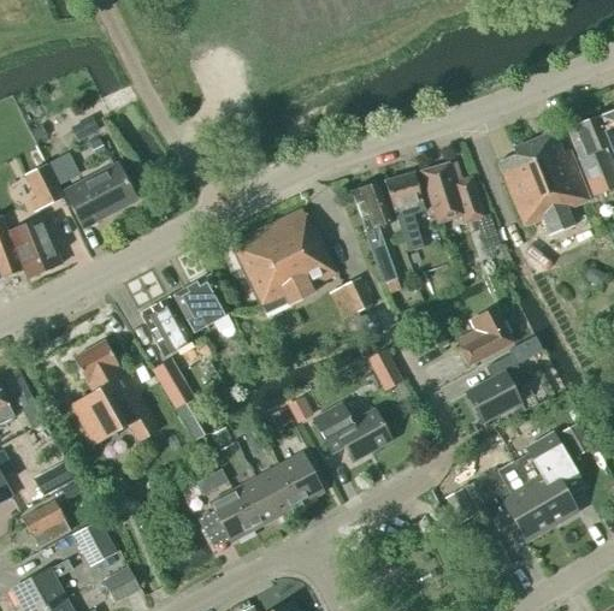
[(613,110),(600,114),(609,138),(613,148),(613,110)]
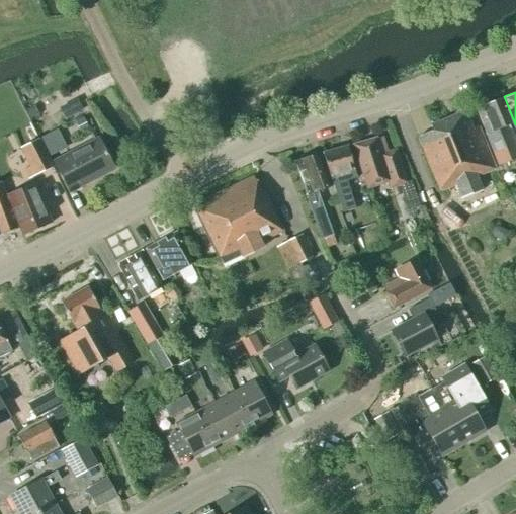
[(515,137),(508,117),(512,116),(504,96),(478,107),(481,114),(484,123),(499,161),(515,155),(515,137)]
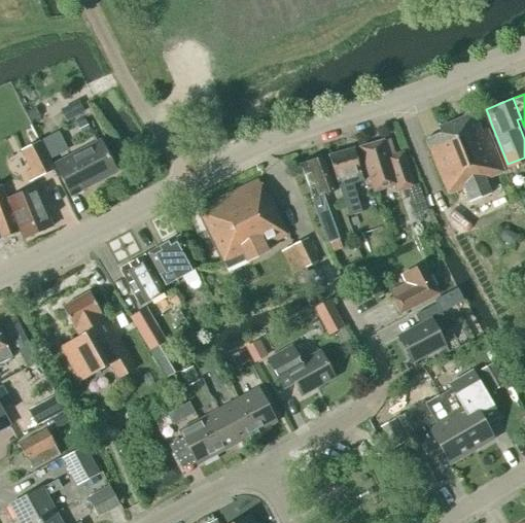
[(81,100),(63,109),(68,118),(85,109),(81,100)]
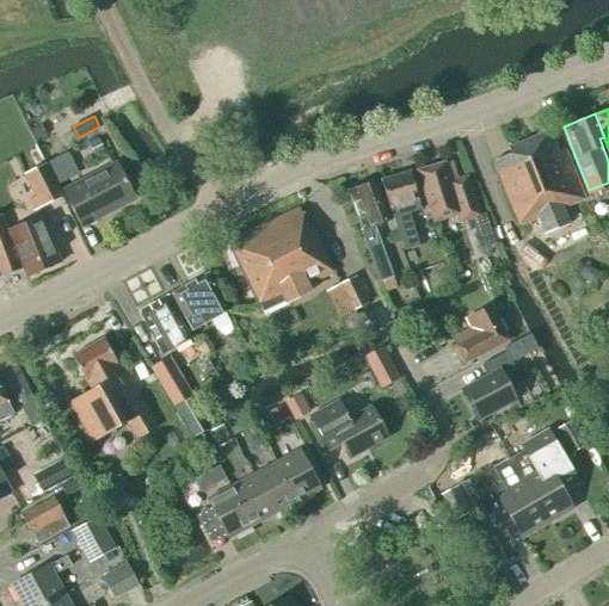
[(42,122),(32,127),(37,137),(48,131),(42,122)]
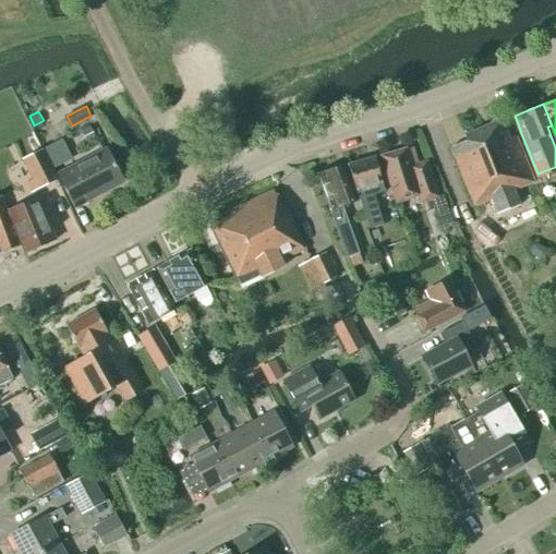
[(521,133),(518,123),(507,128),(504,117),(502,118),(497,116),(493,118),(491,122),(466,132),(468,137),(452,144),(475,202),(534,179),(517,134),(521,133)]
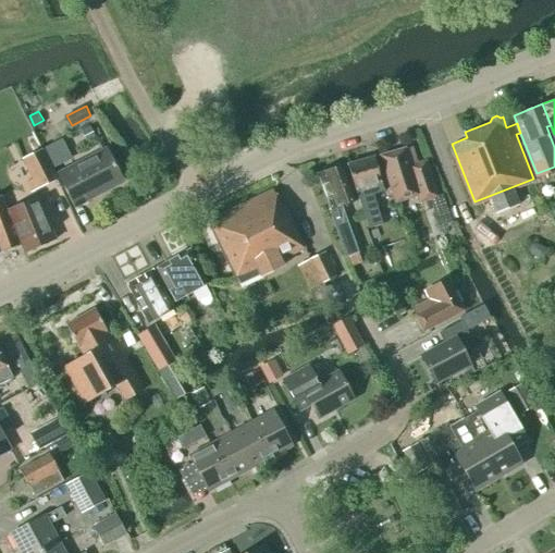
[(91,123),(82,127),(88,140),(98,135),(91,123)]
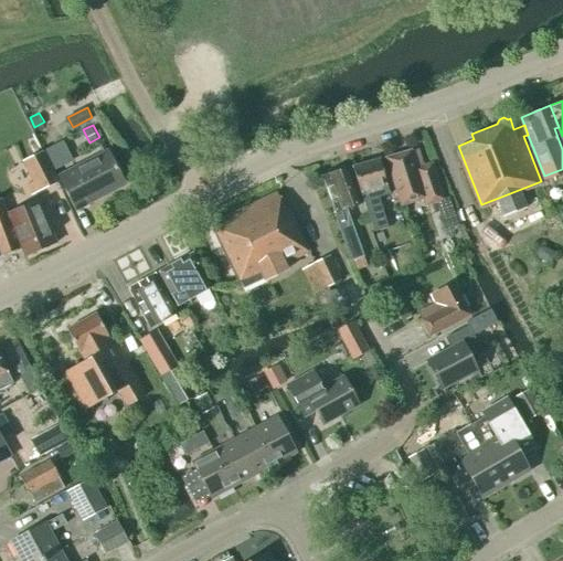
[(77,208),(126,181),(108,148),(60,175),(77,208)]
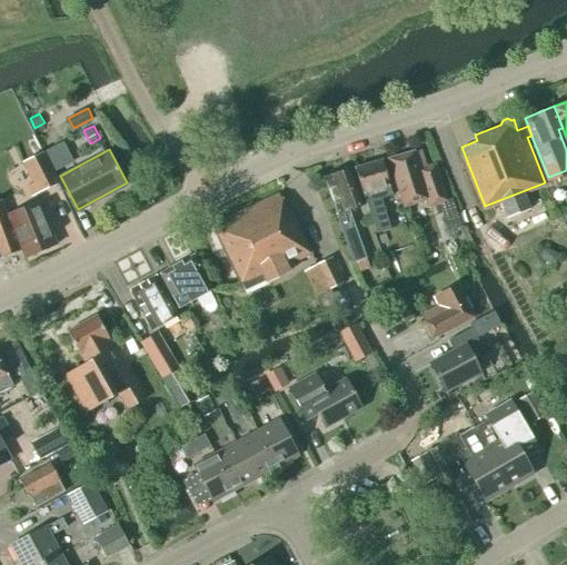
[(429,172),(423,149),(416,150),(416,149),(390,157),(405,205),(429,197),(431,205),(446,200),(437,170),(429,172)]
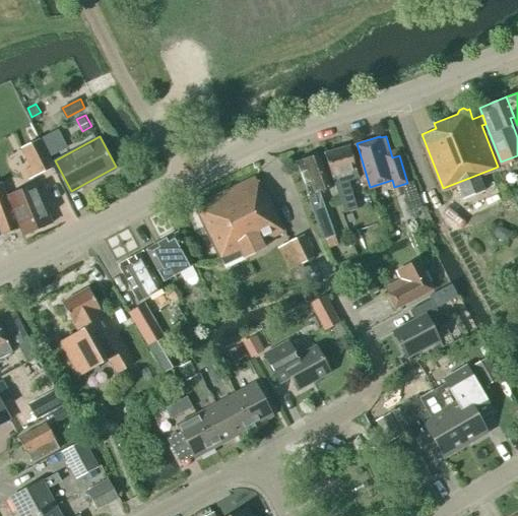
[(54,165),(42,137),(22,145),(35,173),(29,176),(55,165),(54,165)]
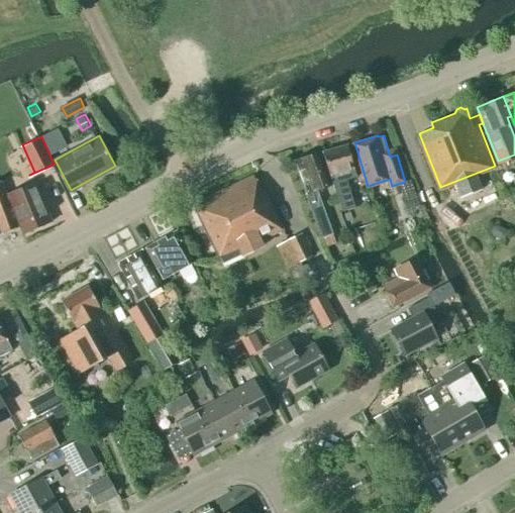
[(355,206),(347,179),(357,176),(348,143),(324,150),(337,194),(342,210),(355,206)]
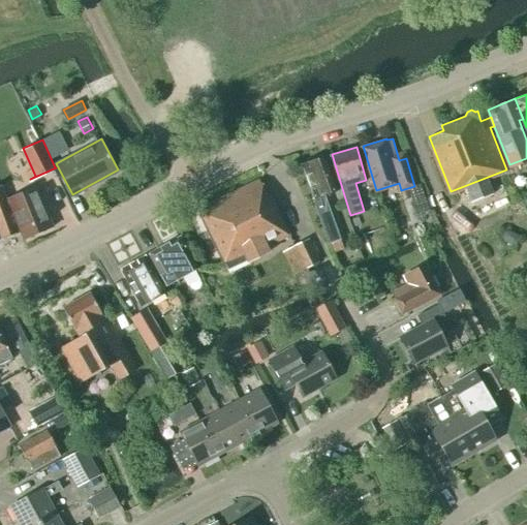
[(331,241),(342,237),(326,192),(336,188),(324,155),(303,162),(315,196),(314,196),(331,241)]
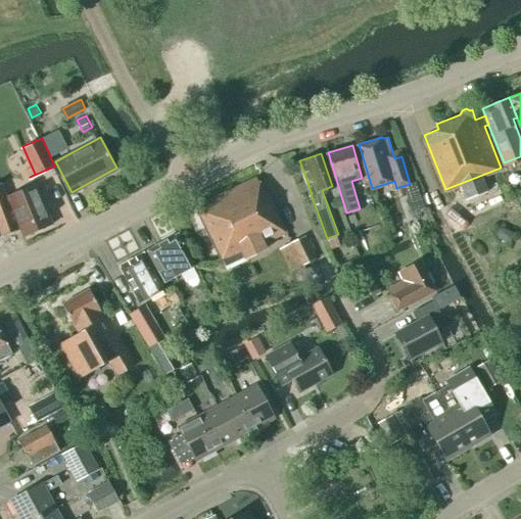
[(266,191),(258,176),(214,196),(216,200),(198,209),(222,258),(223,258),(226,265),(246,255),(246,256),(266,248),(263,242),(287,231),(268,190),(266,191)]
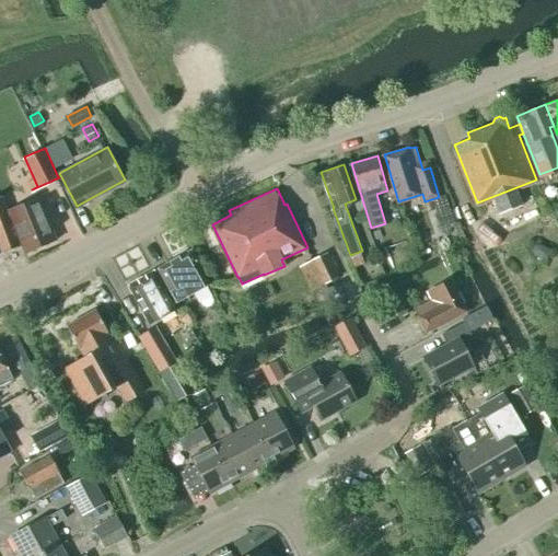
[(0,252),(21,244),(9,209),(2,194),(0,194),(0,252)]
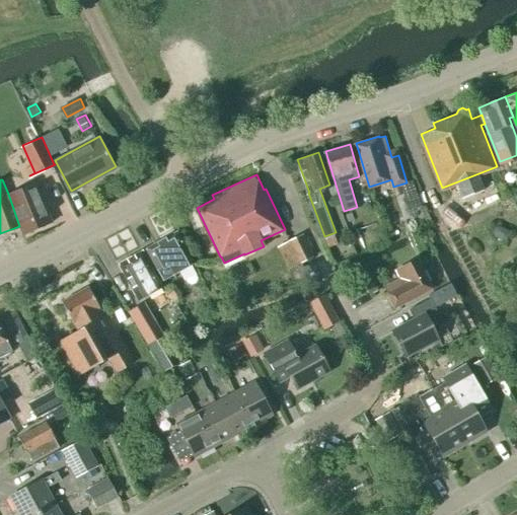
[(8,194),(19,226),(23,233),(53,220),(37,180),(8,194)]
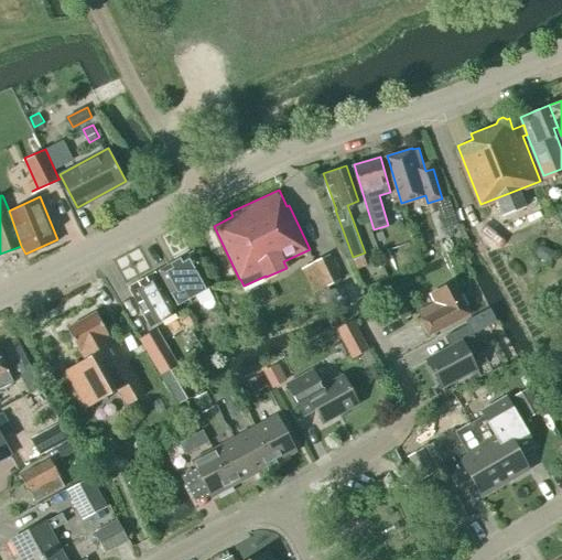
[(439,213),(443,227),(460,223),(454,207),(441,212),(439,213)]
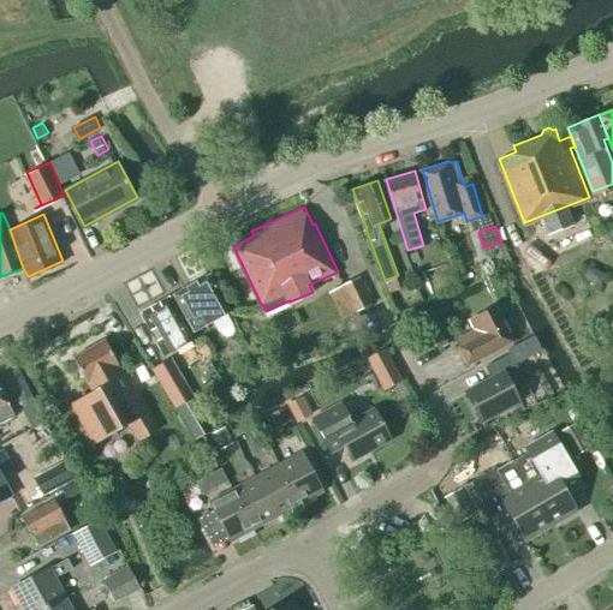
[(195,329),(231,310),(210,273),(174,293),(195,329)]
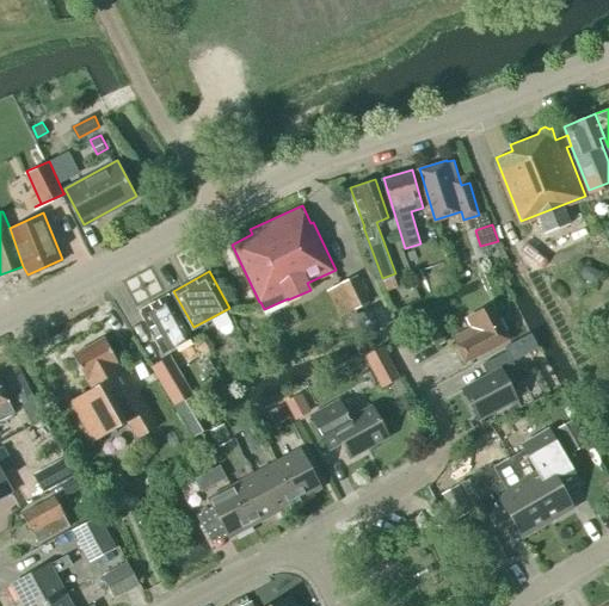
[(349,310),(370,300),(358,273),(336,284),(349,310)]
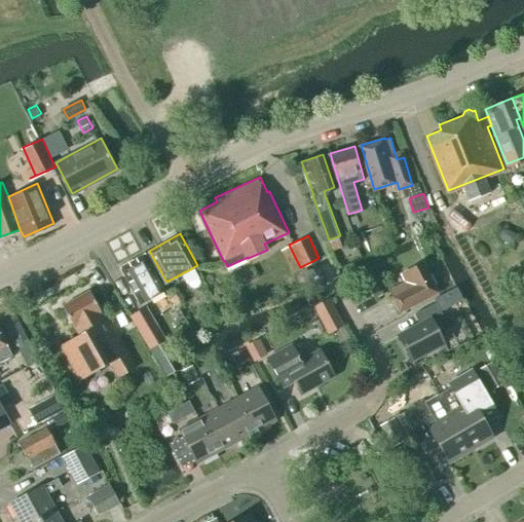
[(162,284),(145,253),(121,266),(139,297),(141,301),(165,288),(163,284),(162,284)]
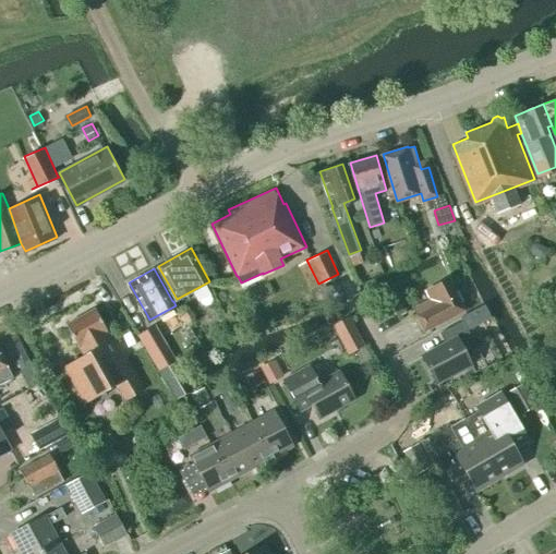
[(425,329),(466,309),(449,277),(434,286),(442,301),(417,313),(425,329)]
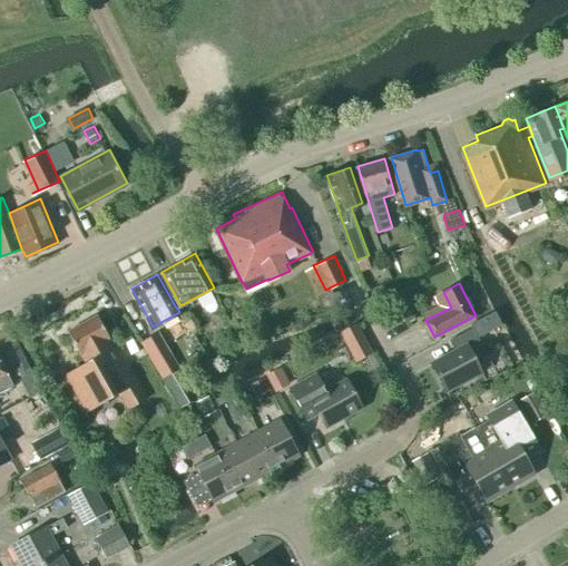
[(342,311),(353,306),(346,288),(335,292),(342,311)]
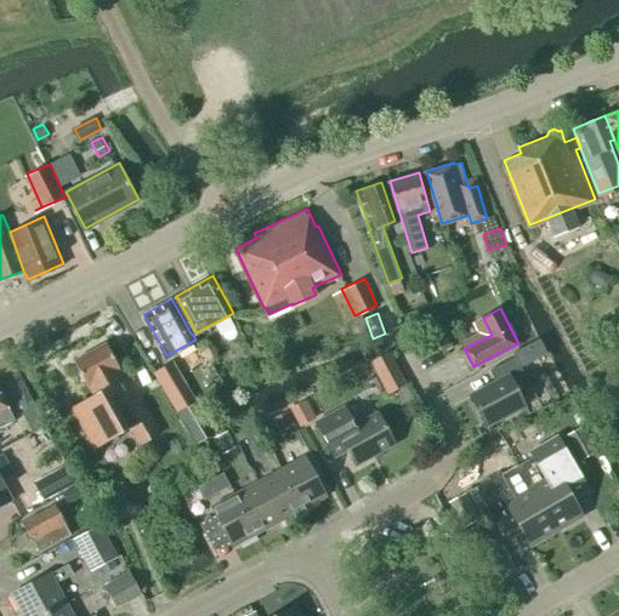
[(447,319),(436,325),(442,336),(449,332),(453,330),(447,319)]
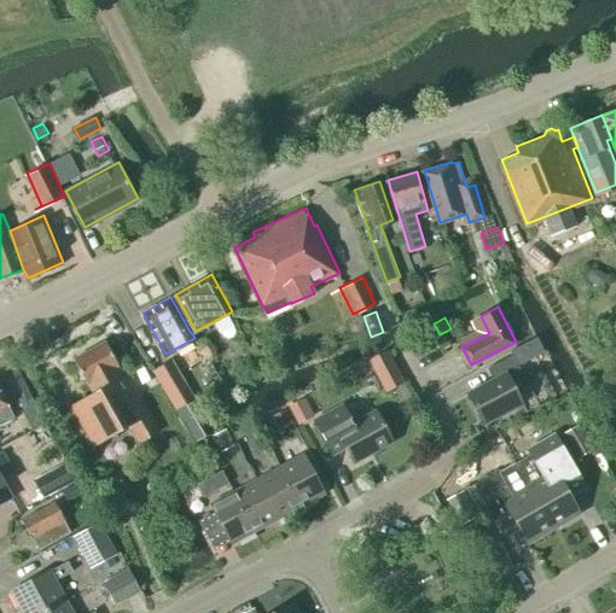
[(210,356),(219,352),(210,337),(202,342),(210,356)]
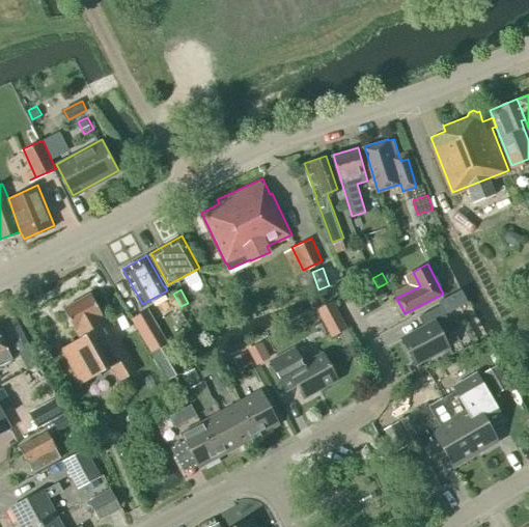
[(108,323),(107,320),(108,315),(105,310),(101,308),(91,293),(64,307),(81,337),(63,348),(82,381),(112,364),(120,379),(137,369),(110,322),(108,323)]
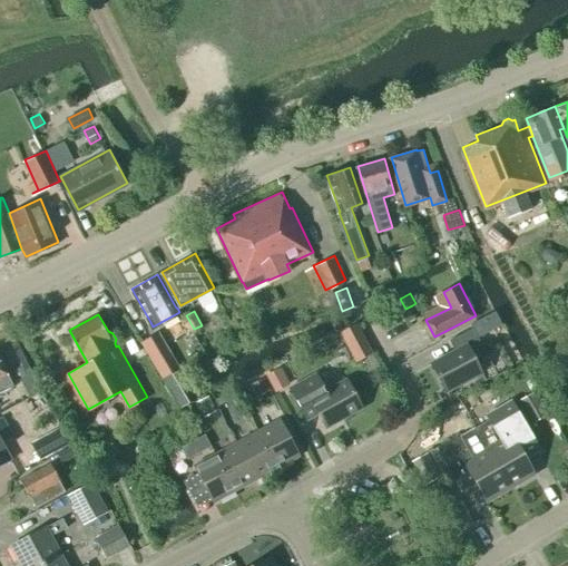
[(358,323),(345,330),(360,357),(372,349),(358,323)]
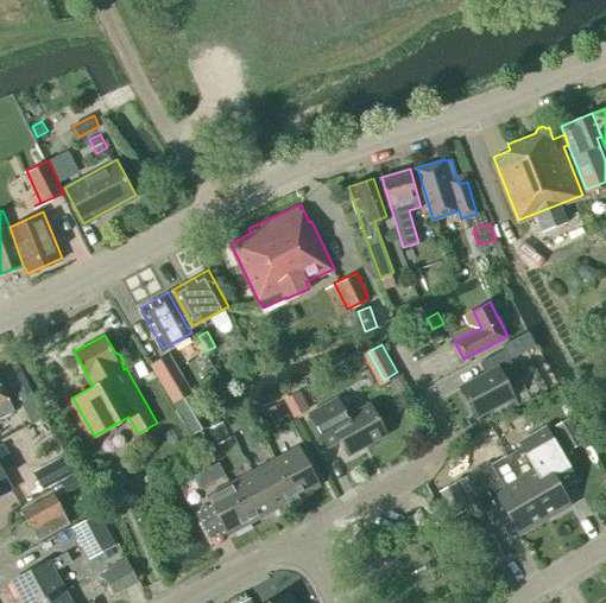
[(477,413),(515,394),(506,379),(518,372),(505,347),(480,361),(487,373),(462,386),(477,413)]
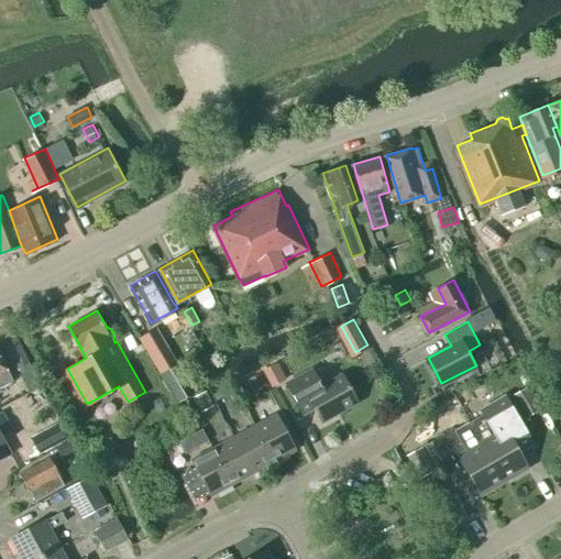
[(162,372),(178,363),(158,327),(142,336),(162,372)]
